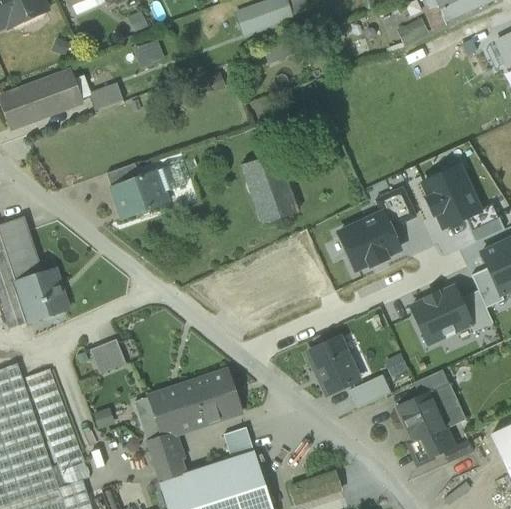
[(0,0),(0,5),(8,22),(9,26),(46,9),(41,0),(0,0)]
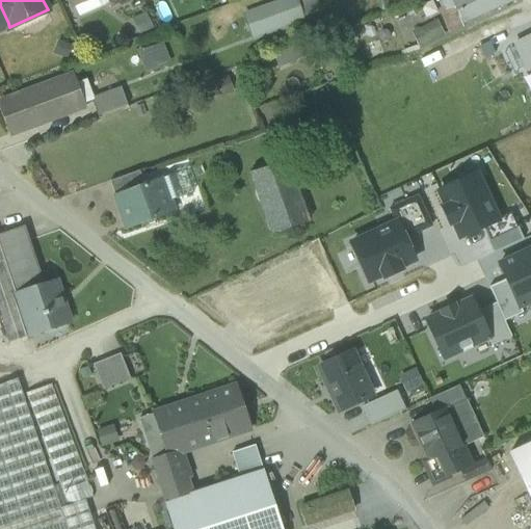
[(265,0),(239,9),(248,35),(302,17),(296,0),(265,0)]
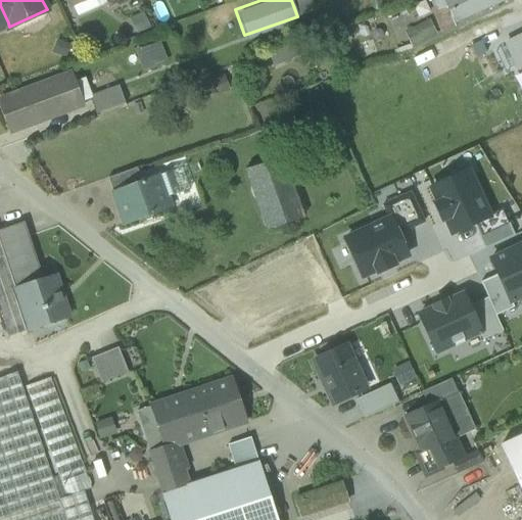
[(440,12),(433,16),(440,30),(489,5),(486,0),(466,0),(440,12)]
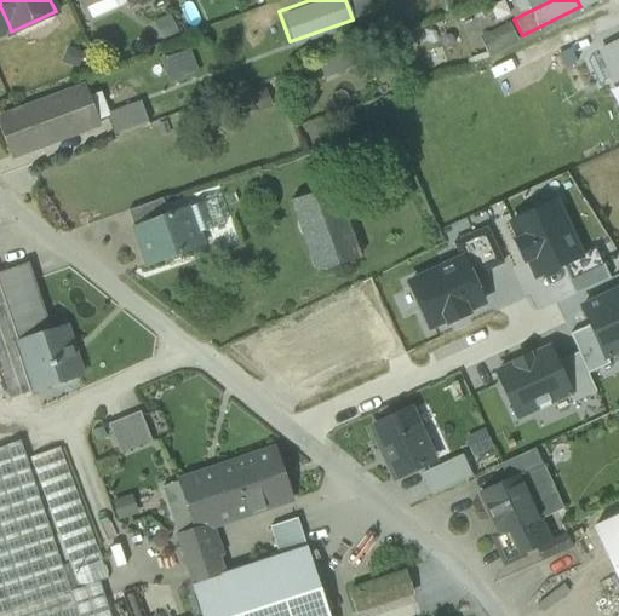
[(515,0),(522,15),(552,0),(515,0)]
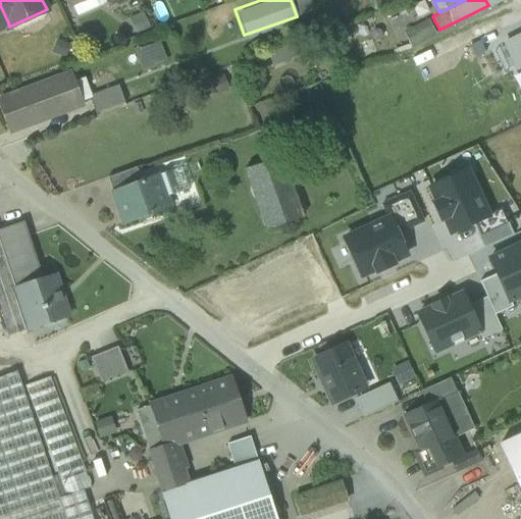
[(70,71),(0,98),(11,130),(83,103),(70,71)]
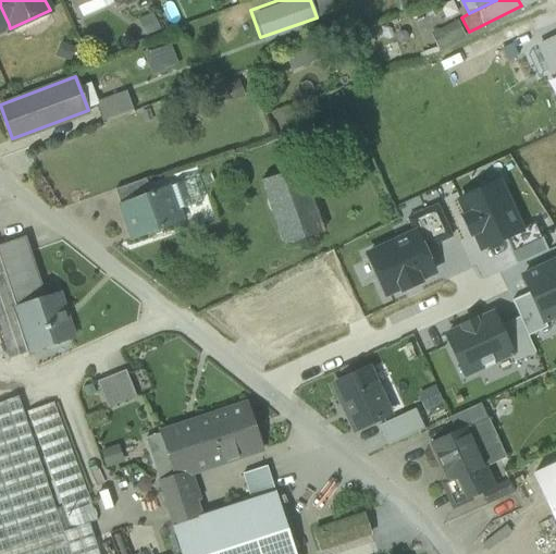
[(127,93),(97,103),(103,121),(134,110),(127,93)]
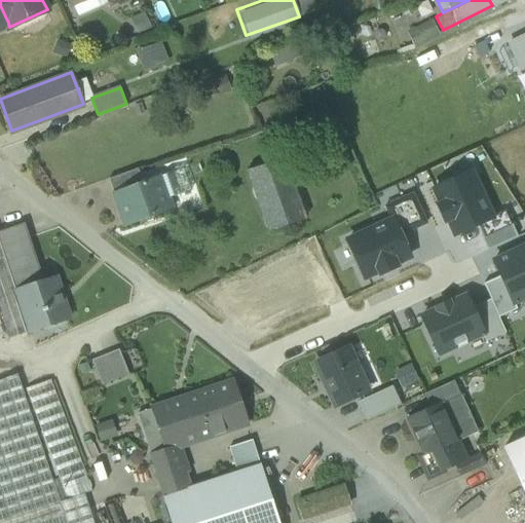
[(284,157),(248,169),(268,229),(305,218),(284,157)]
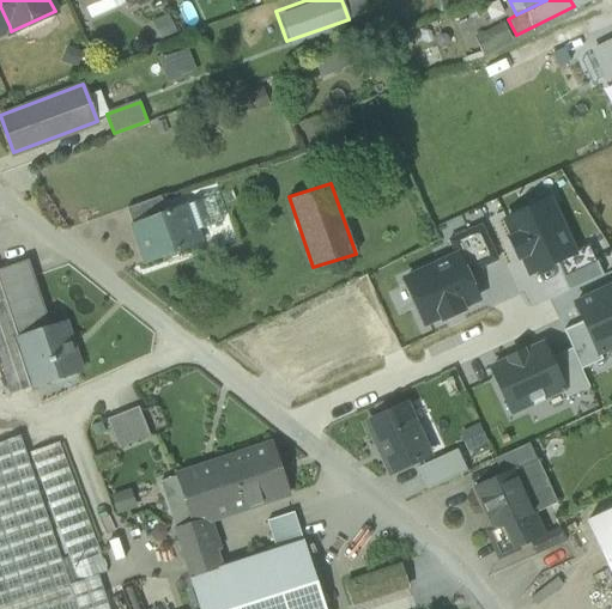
[(167,211),(133,223),(146,261),(200,242),(195,230),(223,220),(213,194),(167,211)]
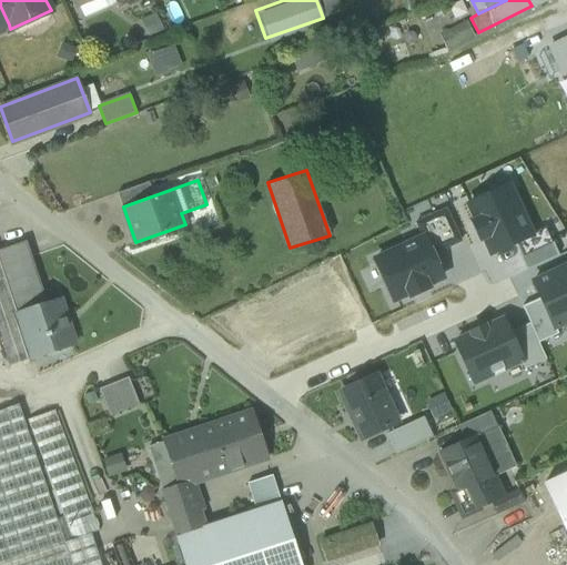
[(149,181),(118,192),(123,207),(154,195),(149,181)]
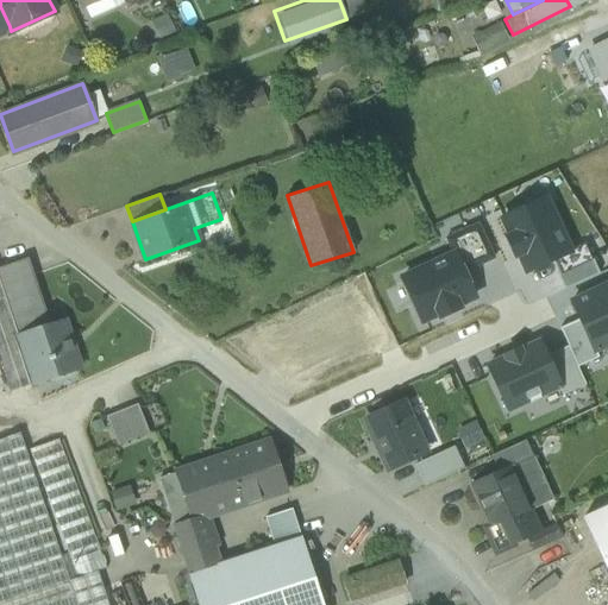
[(545,197),(502,216),(526,271),(570,251),(545,197)]
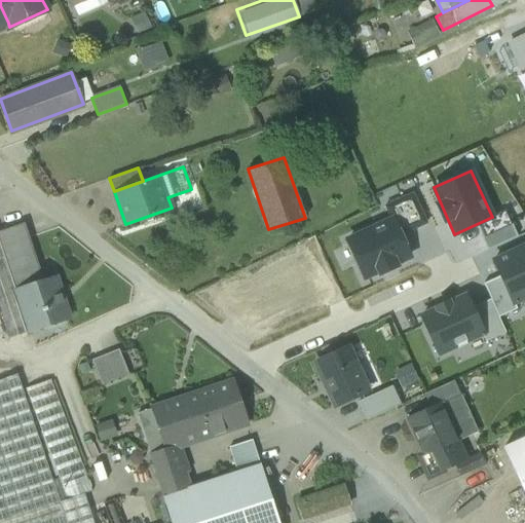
[(409,188),(385,199),(401,231),(423,220),(409,188)]
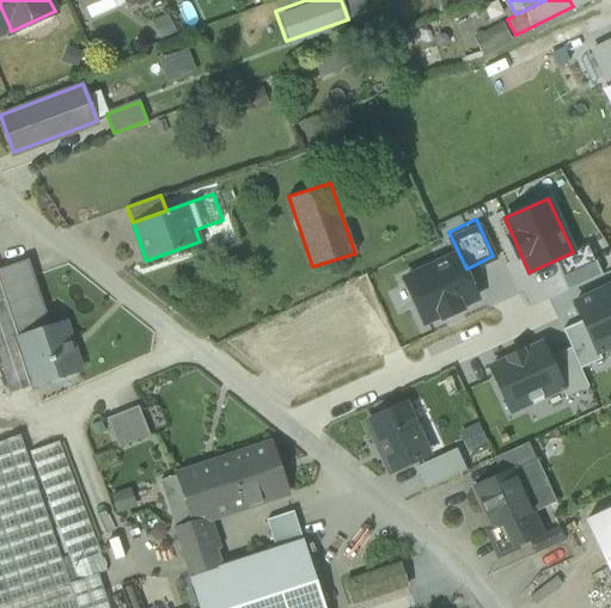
[(458,253),(404,278),(425,321),(478,296),(458,253)]
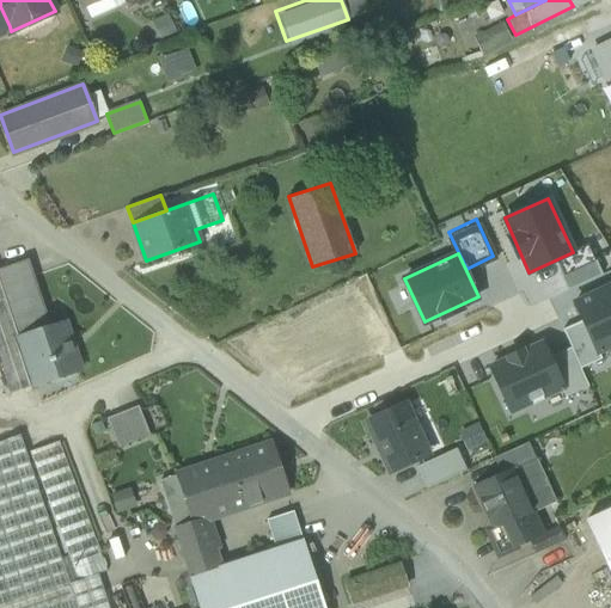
[(29,258),(0,266),(0,276),(19,335),(52,325),(29,258)]
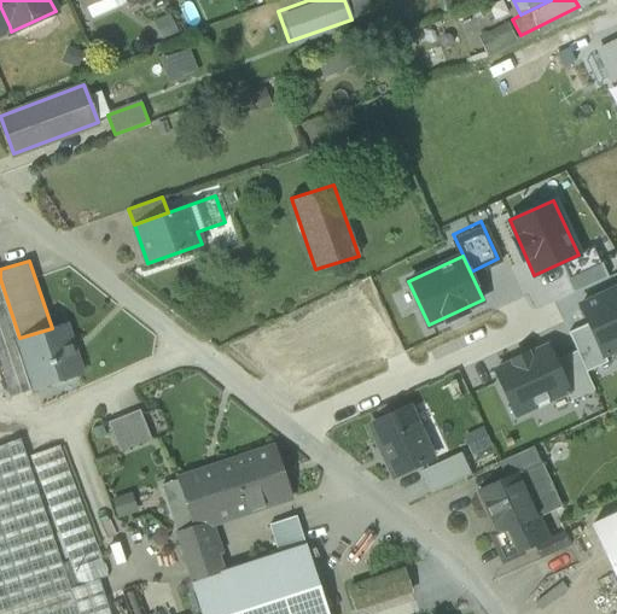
[(0,370),(9,397),(36,389),(19,339),(19,338),(0,279),(0,370)]
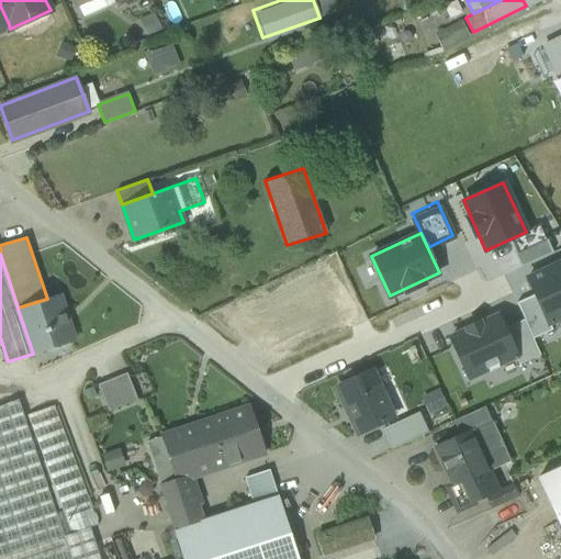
[(560,263),(528,277),(536,293),(549,323),(560,317),(560,263)]
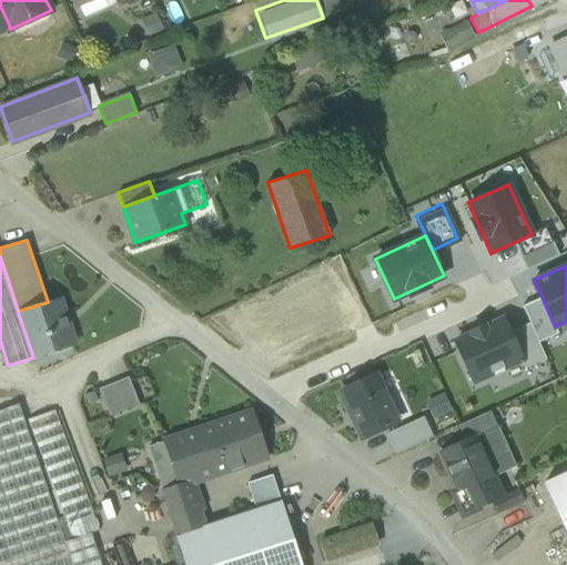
[(523,305),(529,322),(539,341),(557,333),(555,326),(542,296),(523,305)]
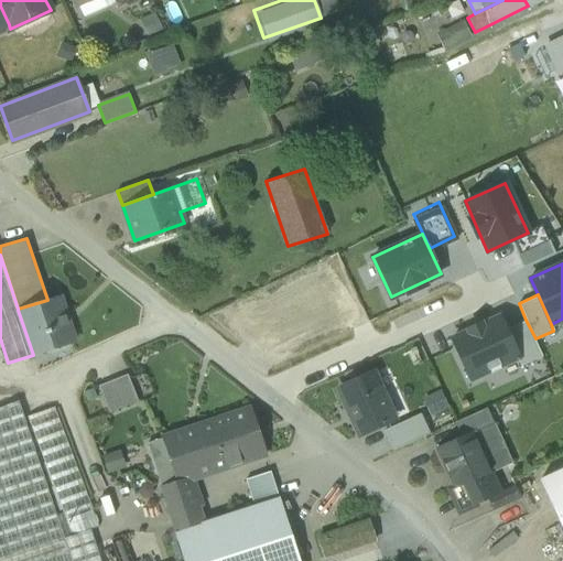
[(18,309),(18,310),(33,355),(75,341),(60,295),(18,309)]
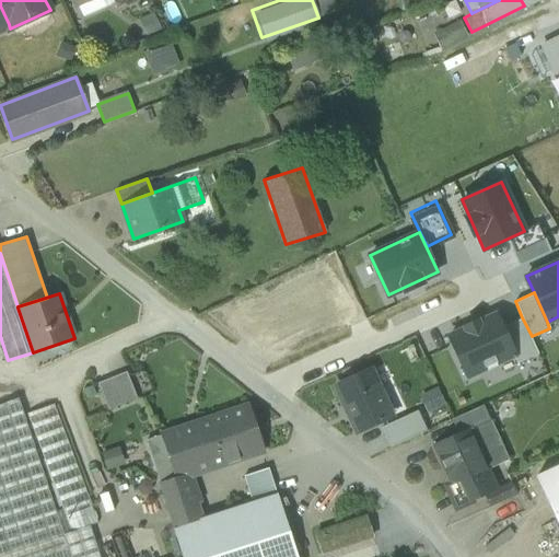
[(495,313),(450,334),(469,376),(514,356),(501,327),(495,313)]
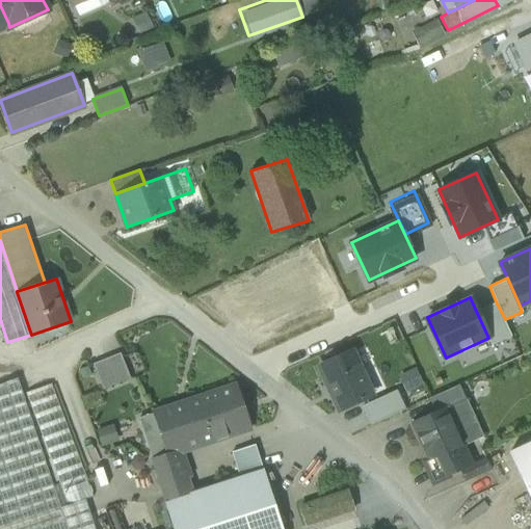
[(496,301),(476,311),(488,338),(492,344),(512,335),(505,319),(496,301)]
